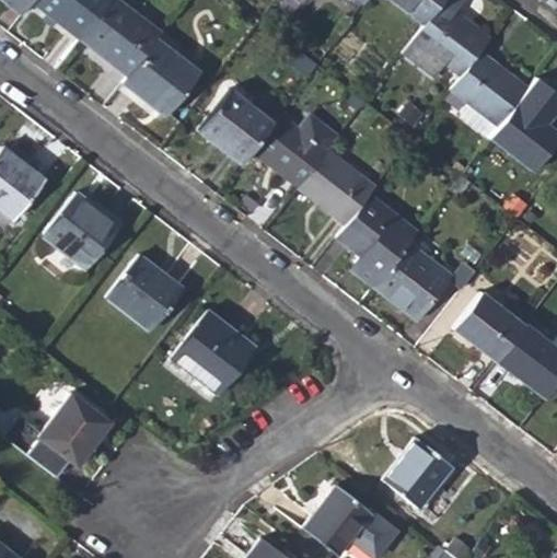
[(9,0),(13,3),(10,8),(22,18),(33,3),(35,0),(9,0)]
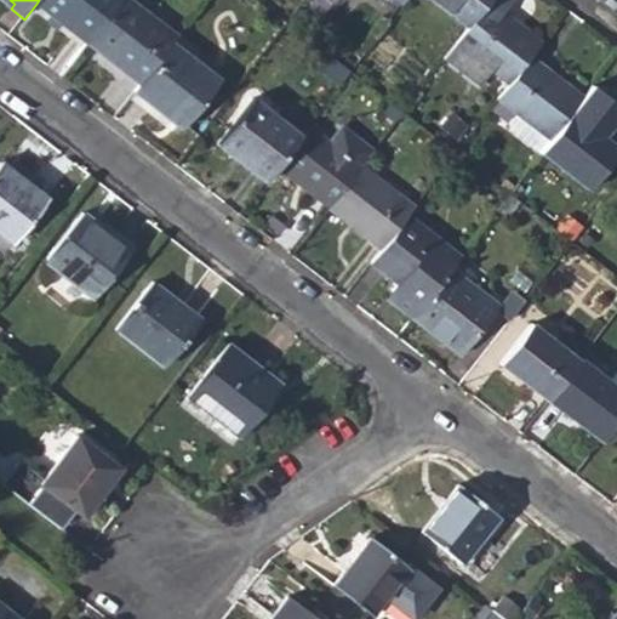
[(89,46),(124,0),(39,0),(36,4),(55,18),(64,26),(89,46)]
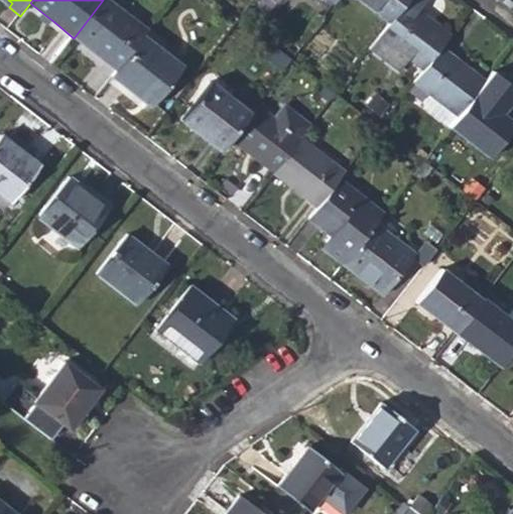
[(144,36),(149,30),(110,0),(103,0),(74,38),(117,72),(144,36)]
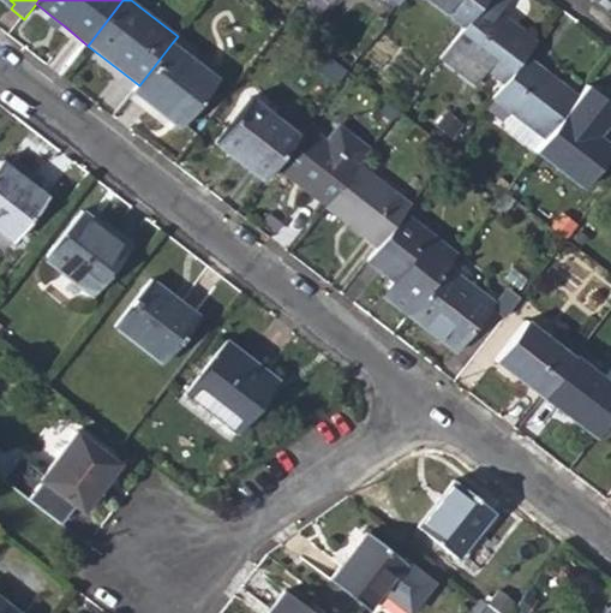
[(430,0),(466,28),(487,0),(430,0)]
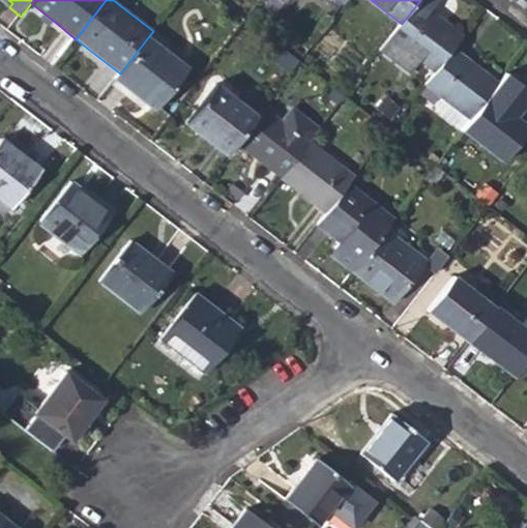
[(432,12),(441,0),(440,0),(420,0),(402,24),(391,37),(381,51),(412,75),(422,61),(437,72),(454,50),(464,37),(446,24),(444,27),(430,16),(432,12)]
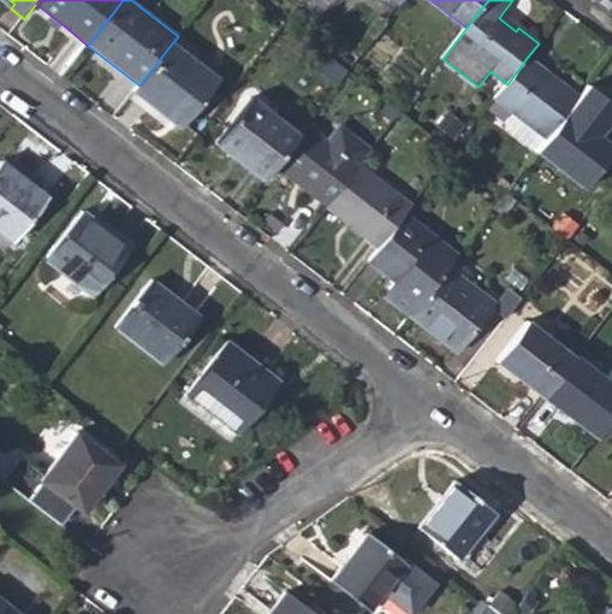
[(499,18),(516,31),(518,28),(501,15),(499,18)]
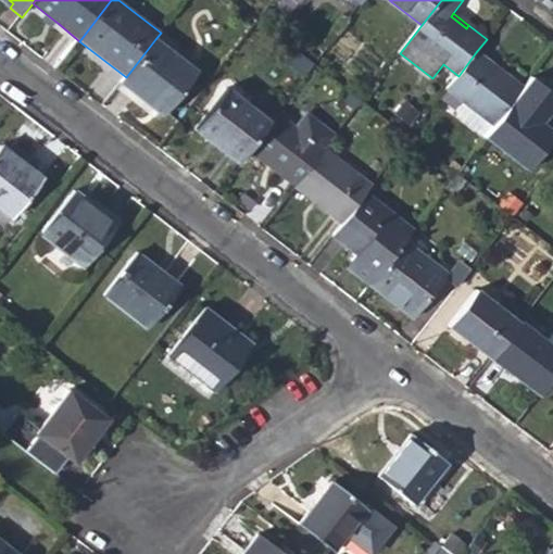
[(45,22),(53,28),(58,23),(49,16),(45,22)]
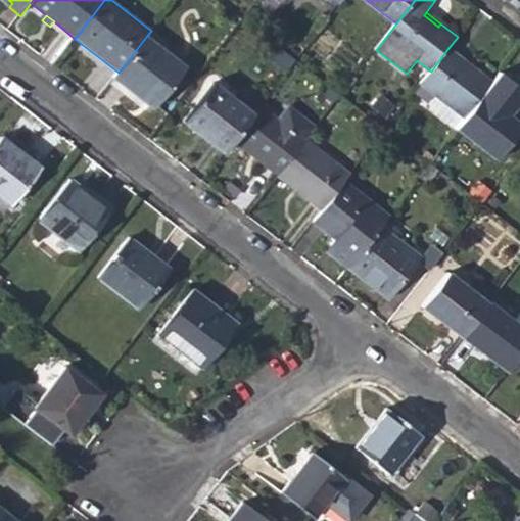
[(156,110),(188,68),(146,37),(119,73),(114,79),(156,110)]
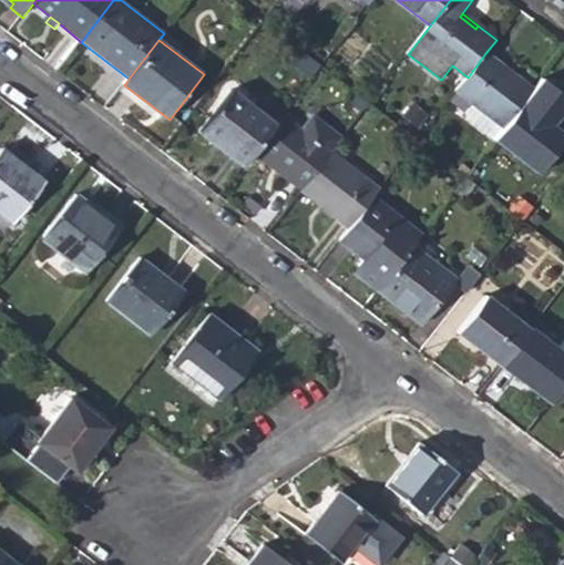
[(498,68),(500,64),(485,53),(468,78),(458,90),(475,105),(468,115),(468,121),(494,141),(495,141),(533,91),(529,86),(526,91),(498,68)]
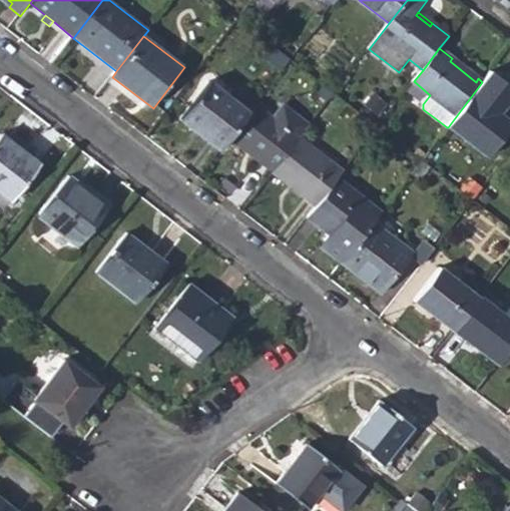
[(450,61),(476,82),(478,78),(452,58),(450,61)]
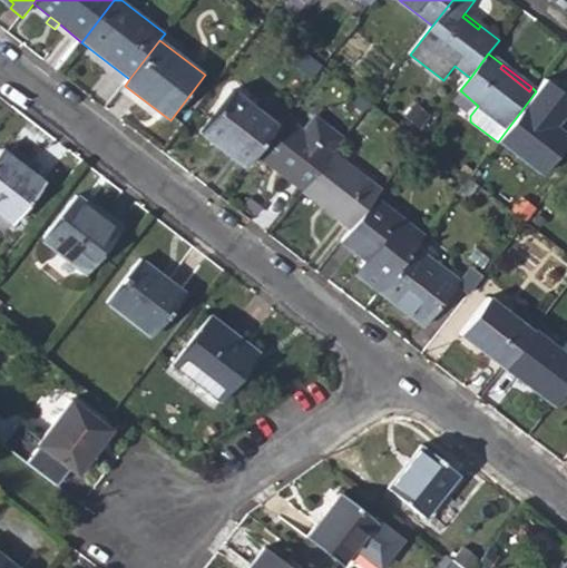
[(543,175),(566,144),(566,135),(556,127),(566,111),(566,96),(545,79),(536,91),(498,142),(543,175)]
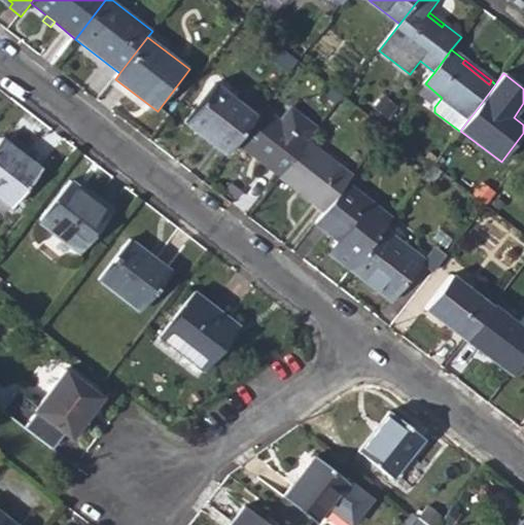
[(256,115),(252,112),(216,84),(186,124),(201,134),(203,131),(215,140),(213,143),(226,154),(237,141),(256,115)]
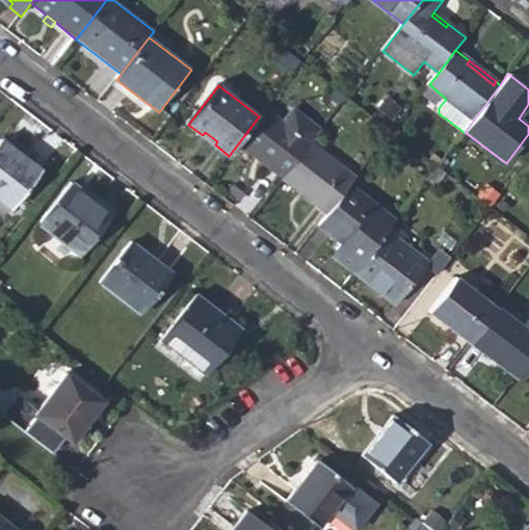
[(384,113),(391,120),(400,109),(393,103),(384,113)]
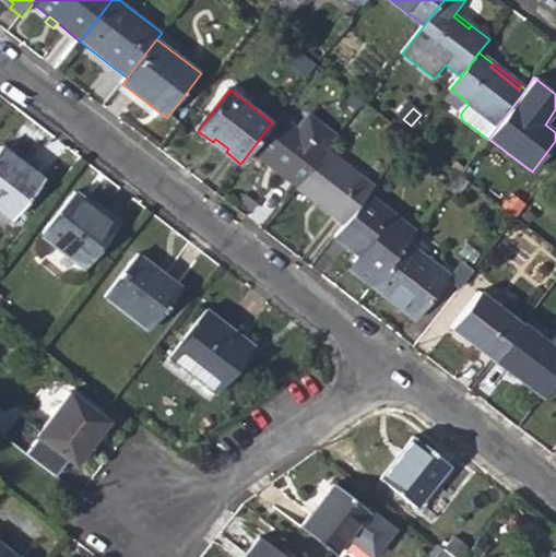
[(268,119),(272,122),(280,114),(275,110),(268,119)]
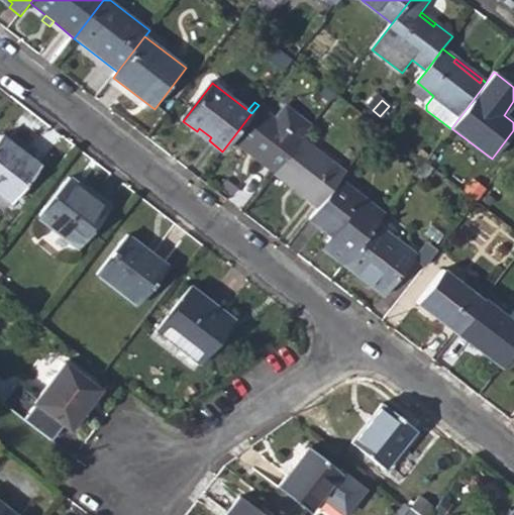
[(276,174),(302,139),(259,105),(251,113),(232,138),(249,152),(251,149),(266,161),(264,164),(276,174)]
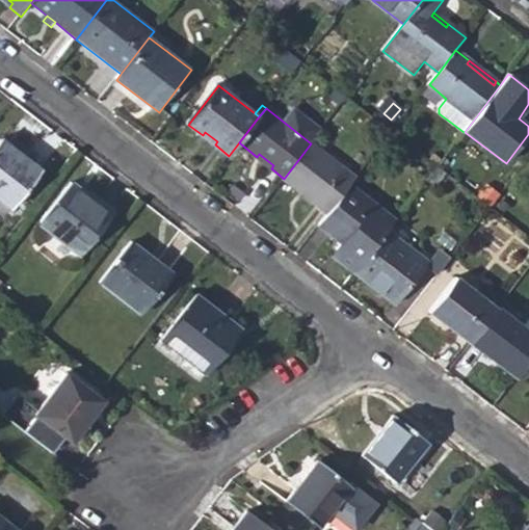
[(203,135),(215,144),(217,141),(205,132),(203,135)]
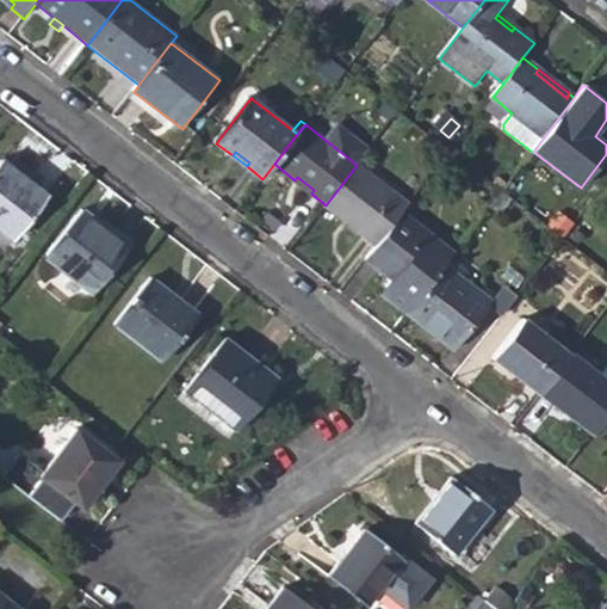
[(0,228),(14,239),(48,197),(1,161),(0,164),(0,228)]
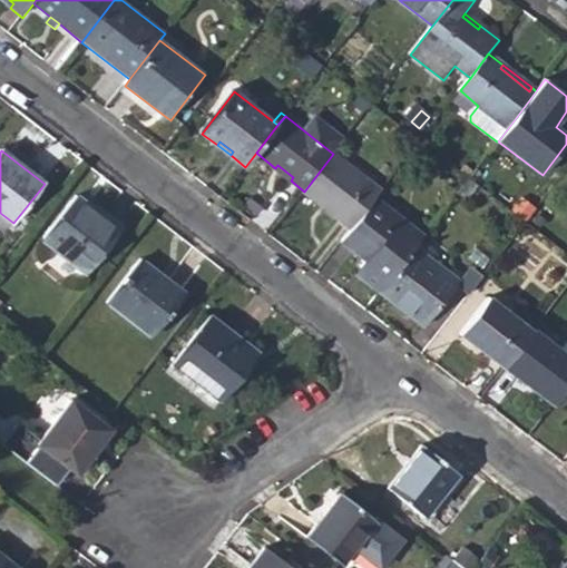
[(379,196),(382,191),(333,154),(304,192),(324,206),(326,203),(342,215),(339,218),(353,229),(379,196)]
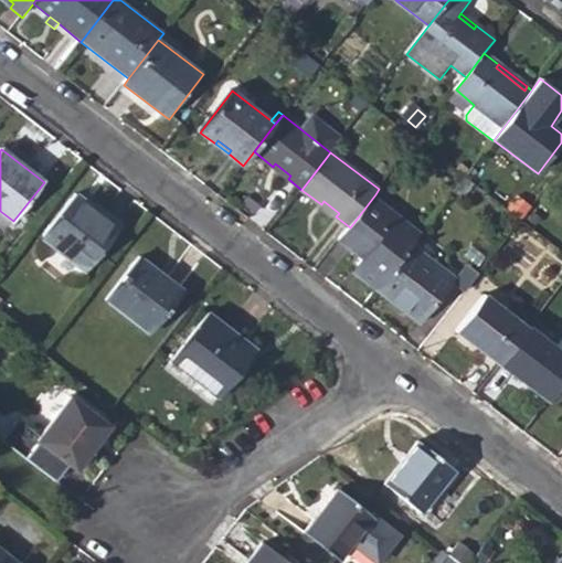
[(273,167),(288,179),(290,176),(275,163),(273,167)]
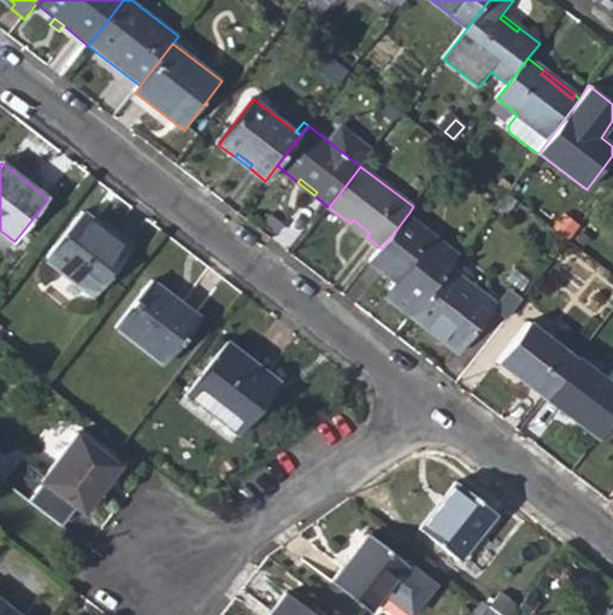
[(506,218),(518,203),(507,193),(495,210),(506,218)]
